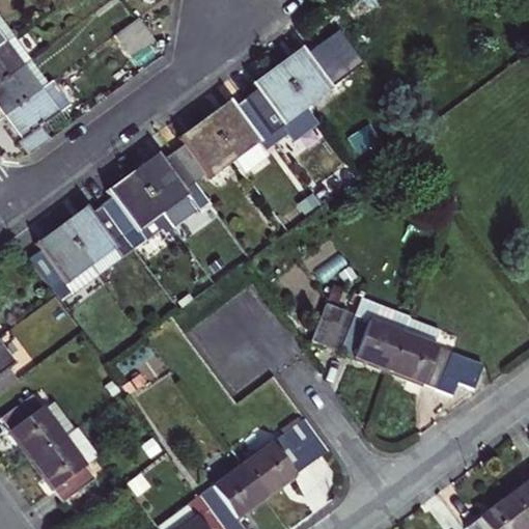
[(0,45),(14,35),(0,16),(0,45)]
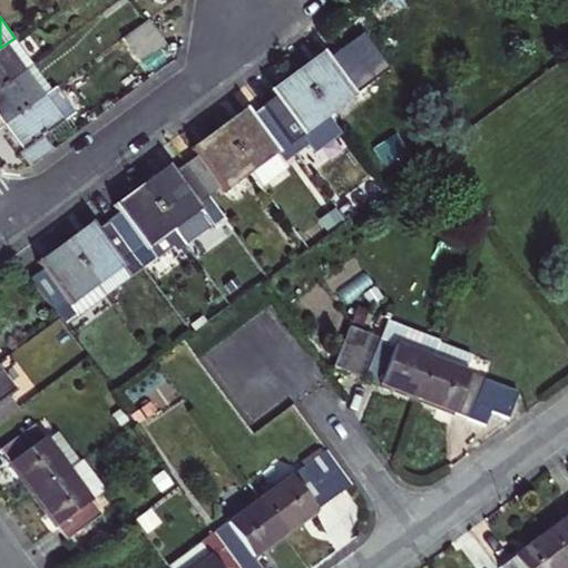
[(150,18),(124,37),(142,61),(168,41),(150,18)]
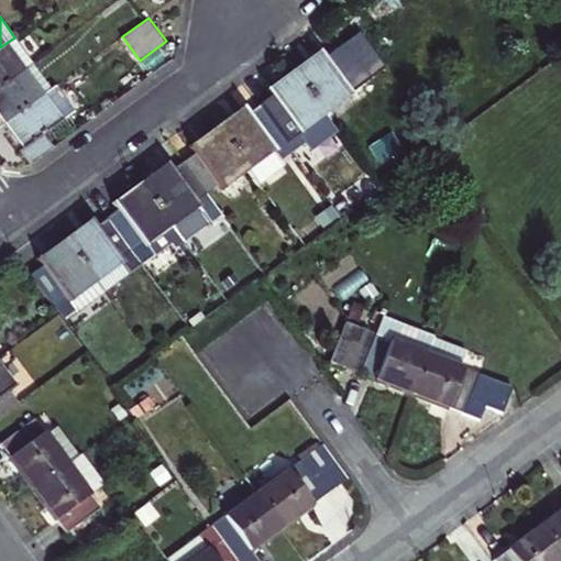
[(14,37),(0,47),(0,88),(23,72),(33,64),(14,37)]
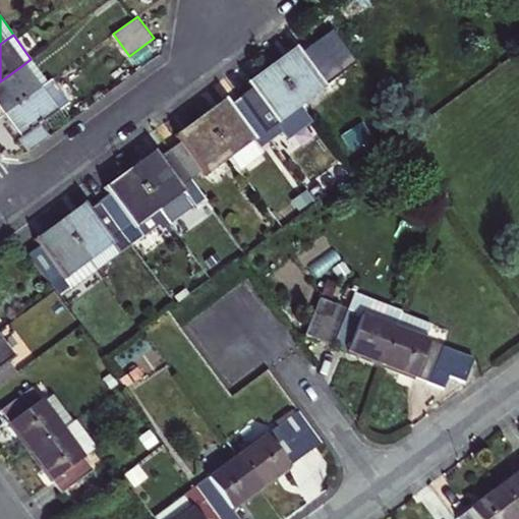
[(296,47),(273,63),(302,104),(326,88),(296,47)]
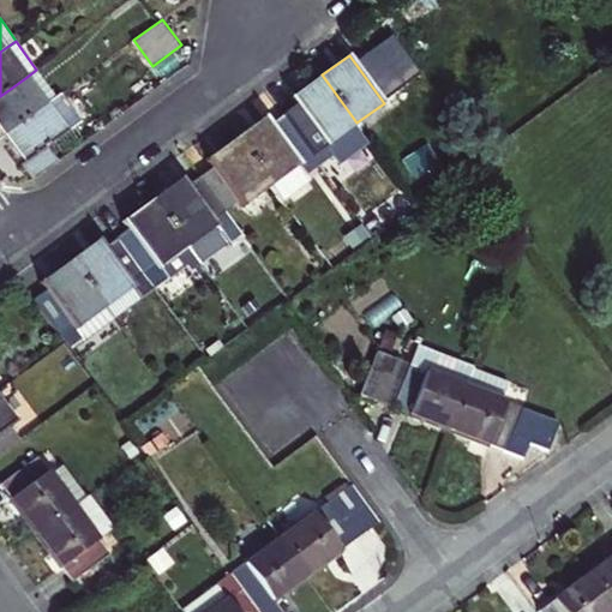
[(36,70),(25,78),(47,103),(58,97),(36,70)]
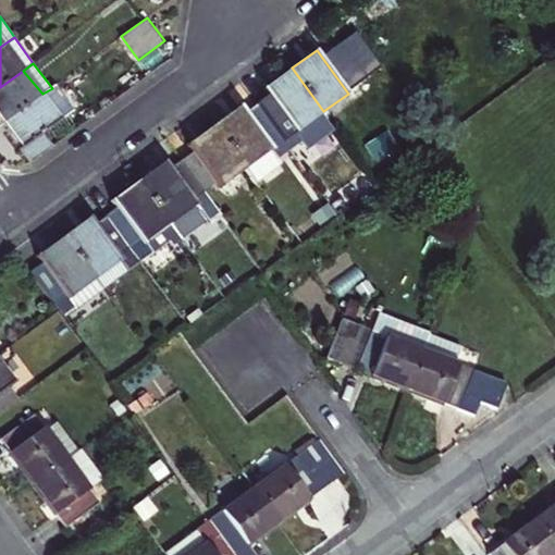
[(336,130),(323,111),(292,68),(262,88),(268,95),(257,102),(259,106),(291,149),(303,140),(309,148),(336,130)]
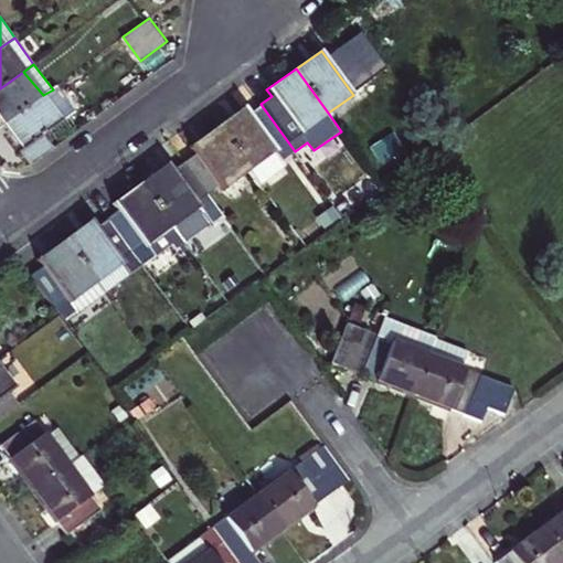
[(0,88),(0,120),(2,125),(43,95),(23,72),(0,88)]
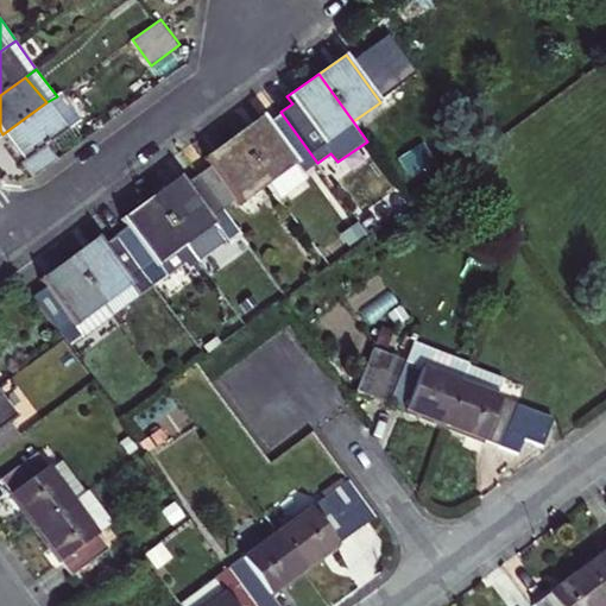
[(57,96),(46,102),(67,131),(79,124),(57,96)]
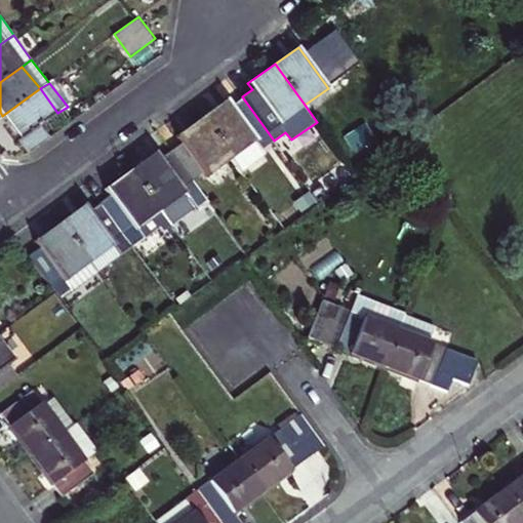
[(57,113),(40,88),(2,116),(28,152),(49,136),(41,125),(57,113)]
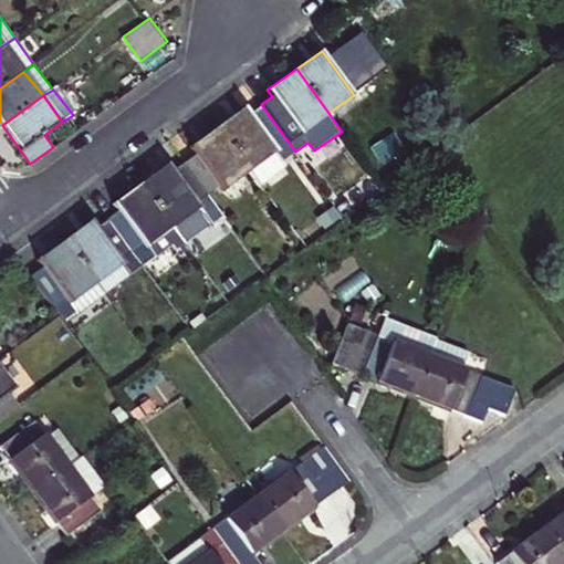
[(216,126),(249,171),(260,186),(288,165),(283,159),(295,152),(263,107),(252,115),(246,105),(216,126)]
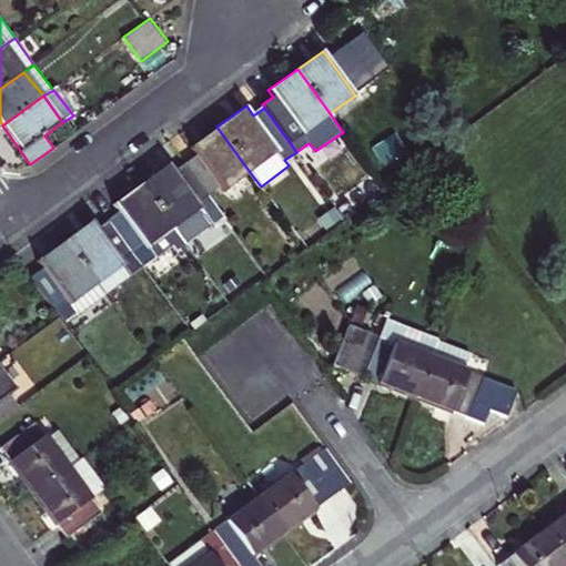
[(198,154),(184,163),(209,196),(222,187),(224,191),(250,172),(216,127),(191,147),(198,154)]
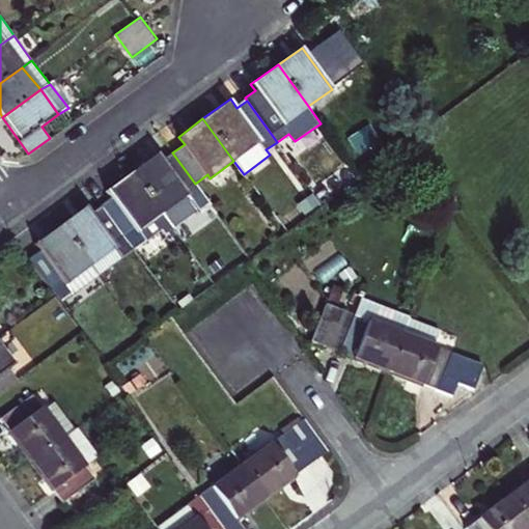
[(383,142),(370,122),(347,137),(360,156),(383,142)]
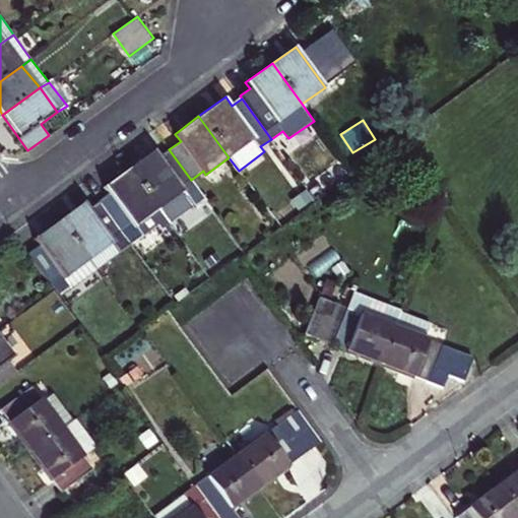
[(130,168),(171,223),(205,198),(191,180),(169,149),(159,157),(154,150),(130,168)]
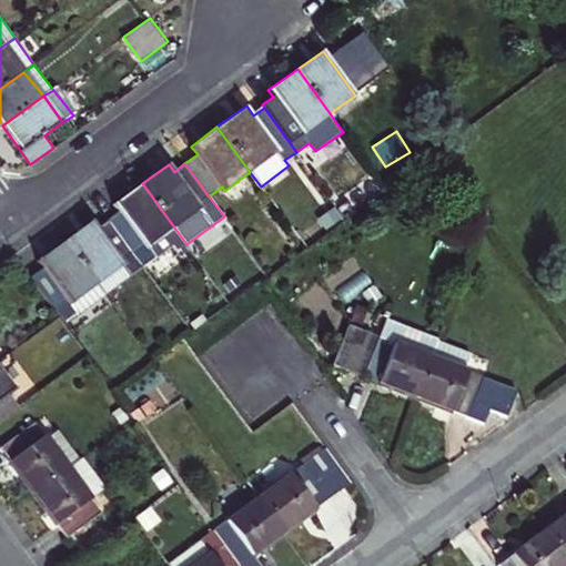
[(178,250),(187,244),(142,183),(114,204),(120,211),(109,219),(144,266),(173,245),(178,250)]
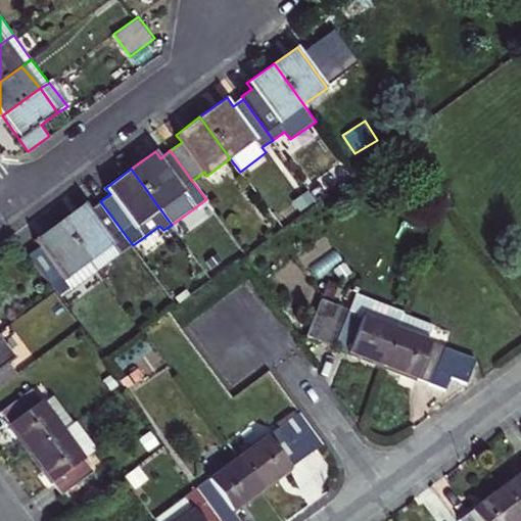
[(61,220),(99,271),(133,245),(100,201),(88,209),(84,203),(61,220)]
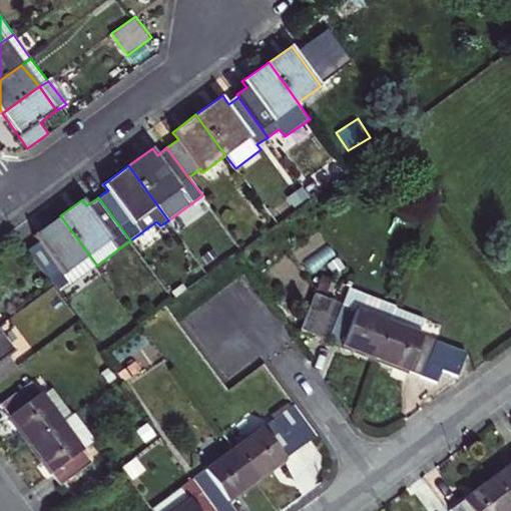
[(71,285),(97,266),(60,215),(33,234),(38,241),(28,248),(59,289),(69,282),(71,285)]
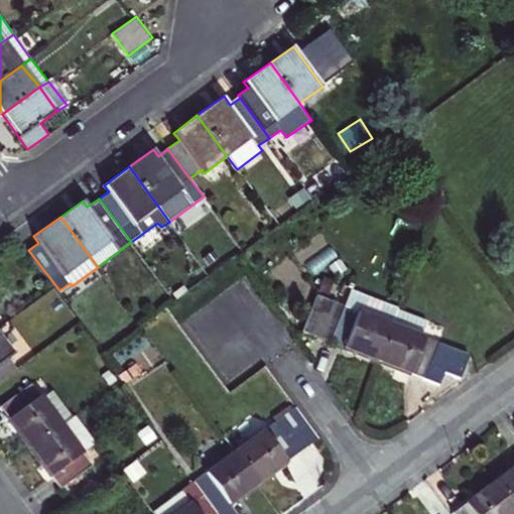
[(341,257),(331,244),(306,262),(316,275),(341,257)]
